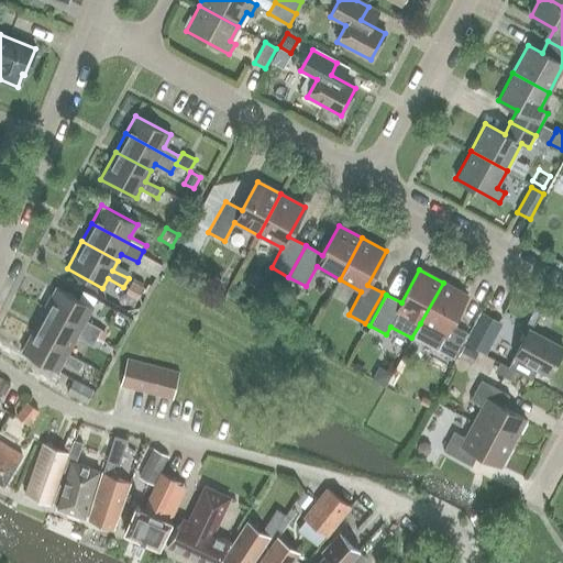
[(143,287),(131,282),(125,293),(138,298),(143,287)]
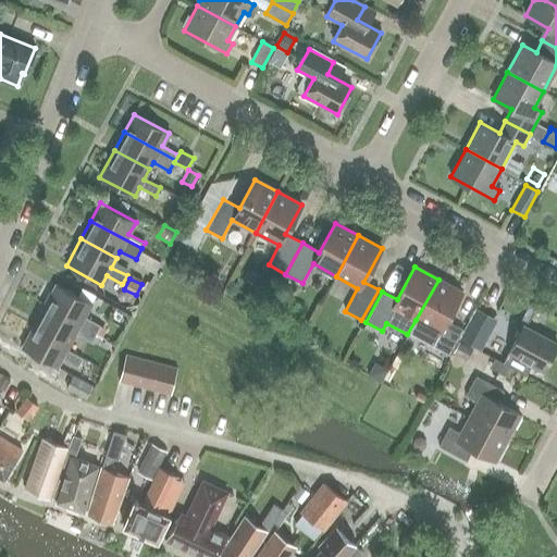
[(462,292),(438,280),(416,320),(428,326),(421,339),(449,355),(462,330),(446,321),(462,292)]
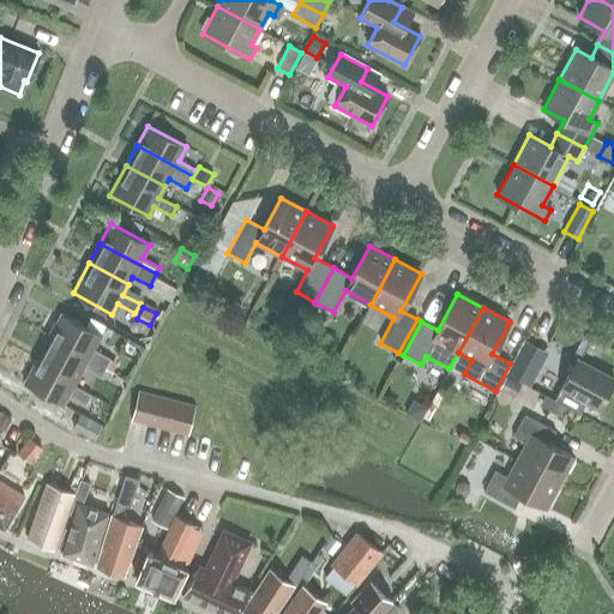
[(61,314),(49,337),(106,368),(104,368),(112,372),(116,362),(92,349),(101,335),(61,314)]
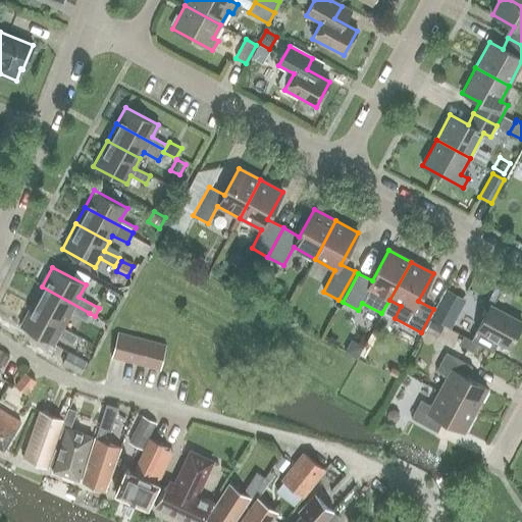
[(90,313),(42,286),(31,306),(64,324),(70,312),(86,320),(89,313),(90,313)]
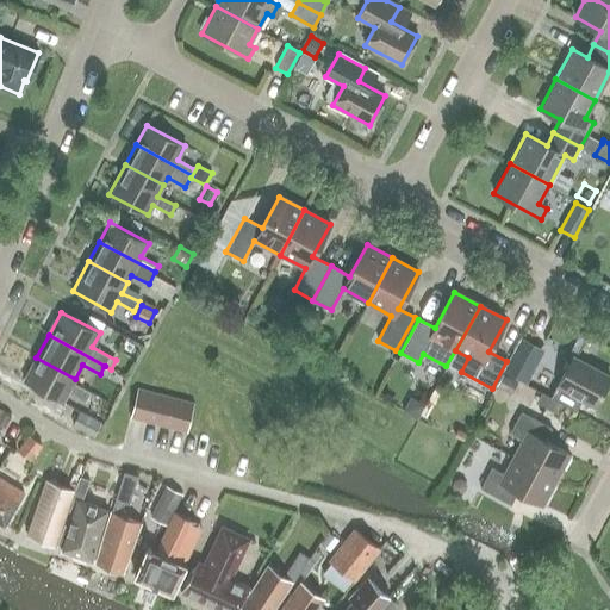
[(521,381),(536,352),(518,342),(503,372),(521,381)]
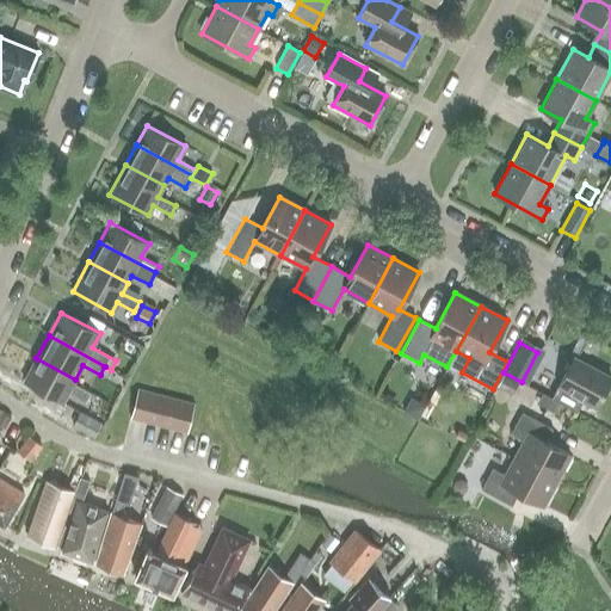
[(596,406),(610,377),(574,357),(551,399),(576,412),(584,400),(596,406)]
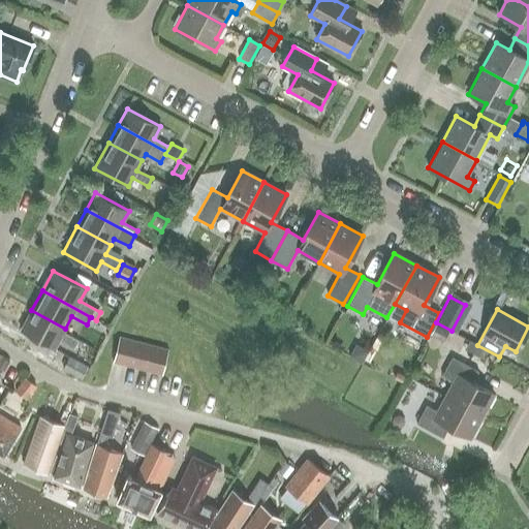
[(63,332),(65,329),(31,310),(21,331),(54,348),(59,340),(73,348),(78,340),(63,332)]
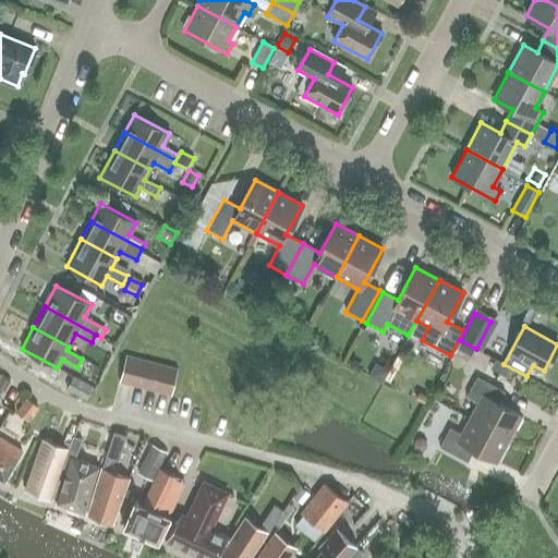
[(474,348),(460,341),(455,352),(468,360),(474,348)]
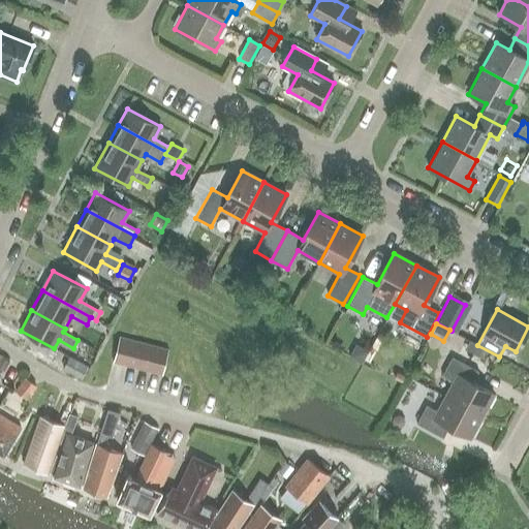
[(125,365),(131,340),(119,337),(113,362),(125,365)]
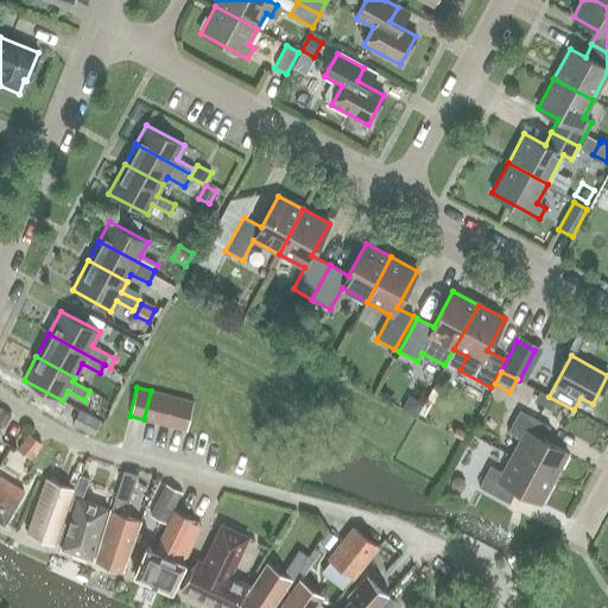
[(158,423),(164,394),(151,391),(144,419),(158,423)]
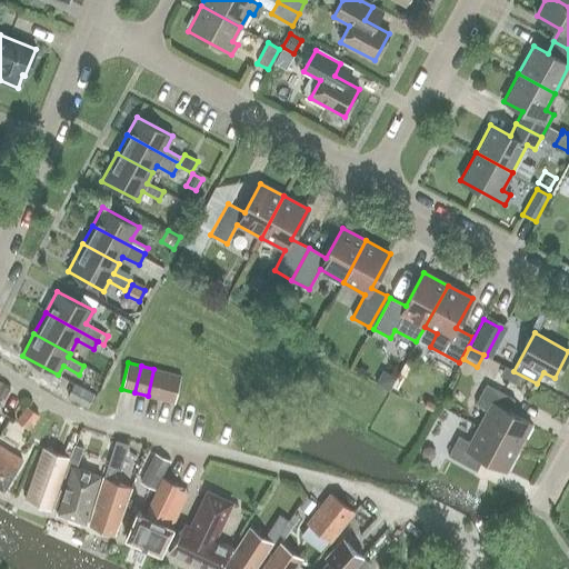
[(161,399),(167,372),(153,369),(148,396),(161,399)]
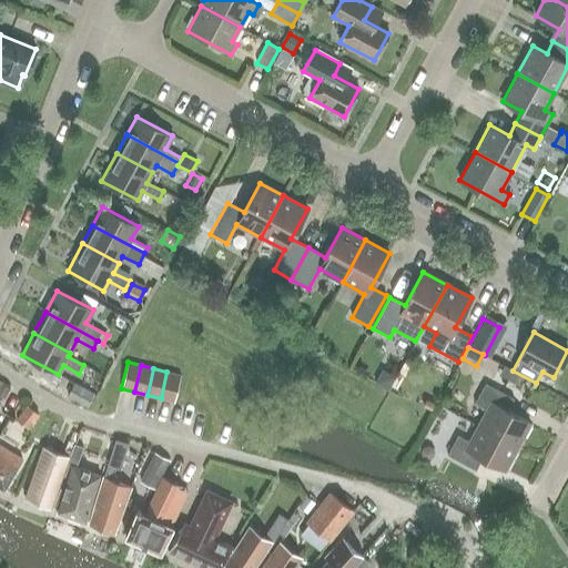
[(181,376),(166,372),(161,398),(174,402),(181,376)]
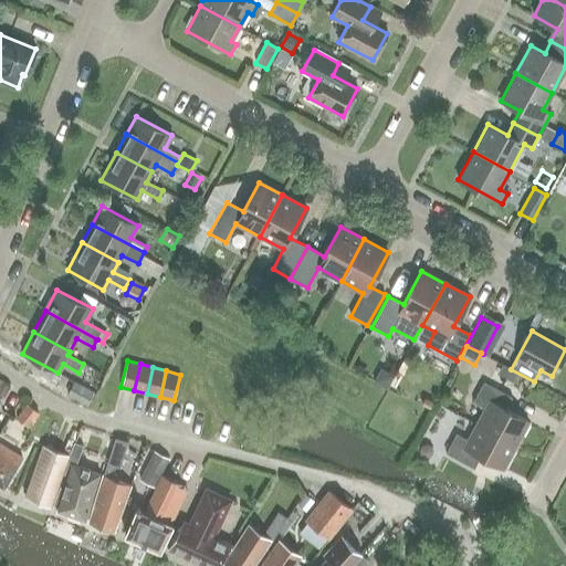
[(1,381),(0,384),(0,395),(4,397),(10,387),(1,381)]
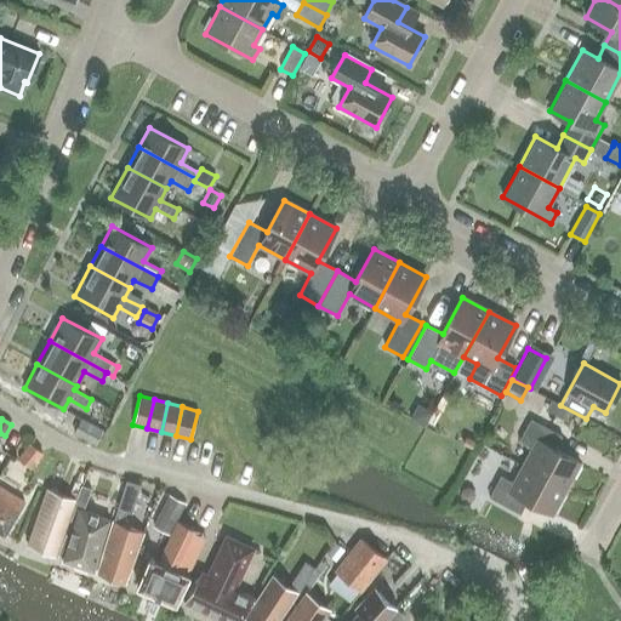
[(95,444),(103,429),(81,419),(73,433),(95,444)]
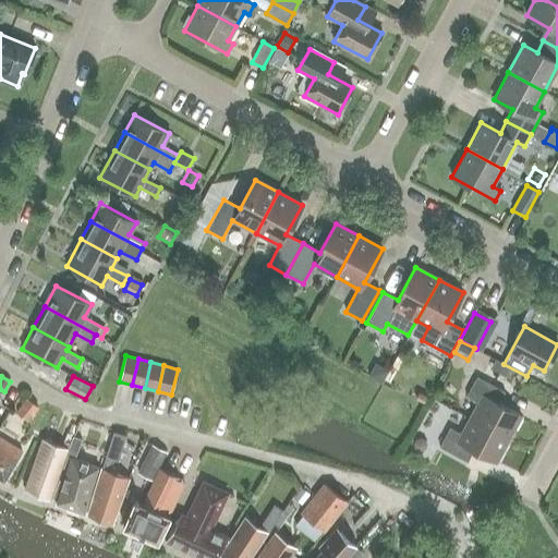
[(470,419),(508,439),(521,415),(498,403),(505,391),(477,377),(466,396),(478,402),(470,419)]
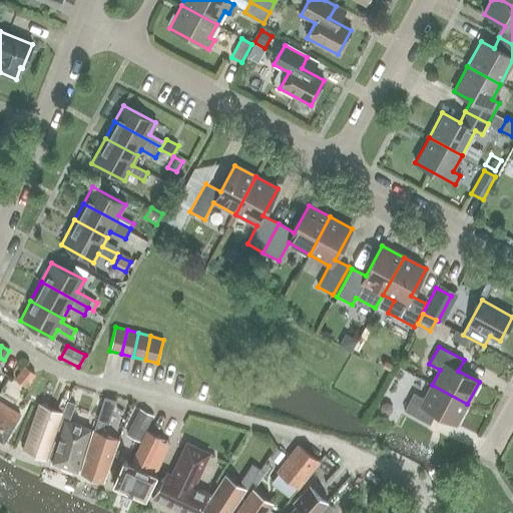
[(25,388),(35,375),(23,366),(13,379),(25,388)]
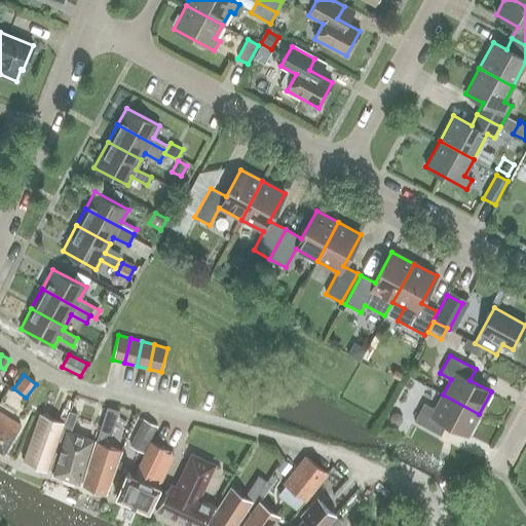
[(467,436),(479,414),(443,395),(435,409),(423,403),(414,421),(441,436),(446,425),(467,436)]
